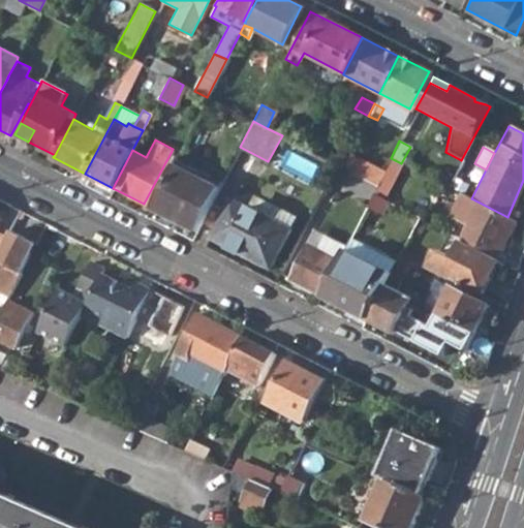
[(171,153),(163,166),(168,169),(173,162),(177,155),(171,153)]
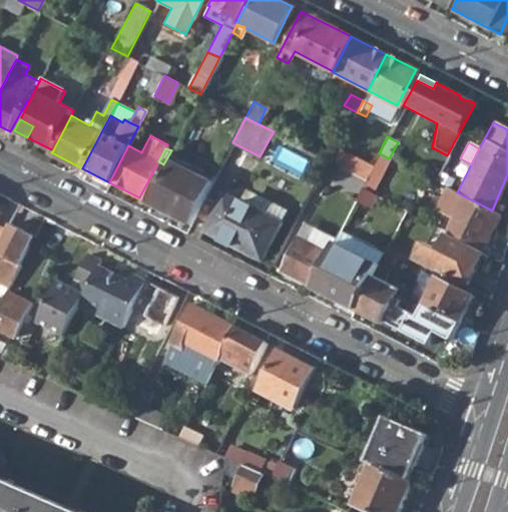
[(365,179),(371,166),(338,149),(332,161),(357,174),(365,179)]
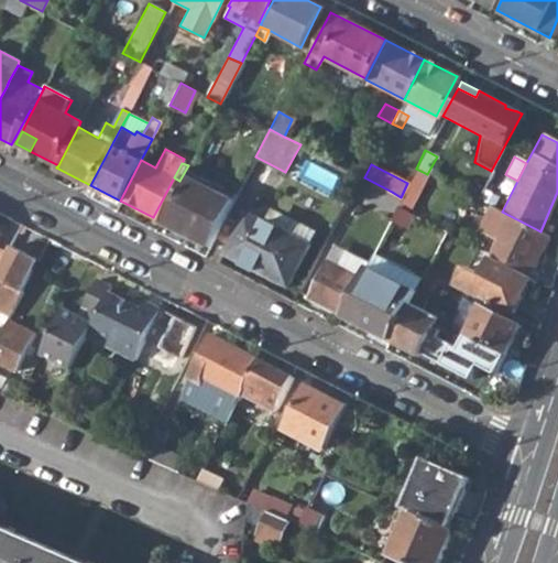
[(395,207),(408,213),(427,174),(416,169),(407,183),(401,197),(395,207)]
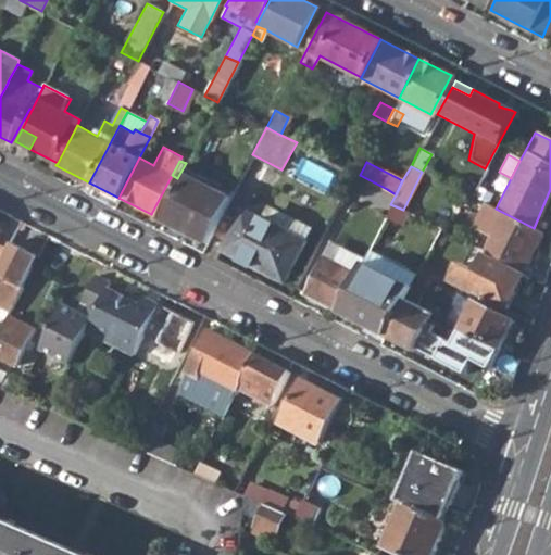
[(157,217),(205,242),(230,197),(182,171),(177,178),(157,217)]
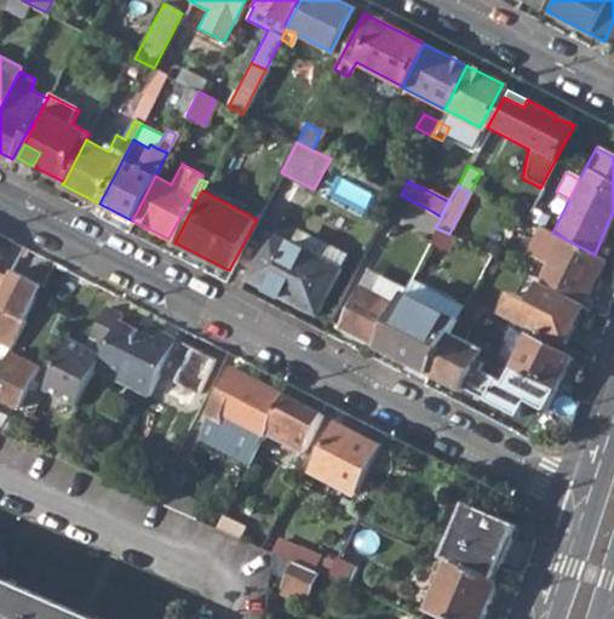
[(423,228),(431,211),(401,195),(394,193),(384,208),(423,228)]
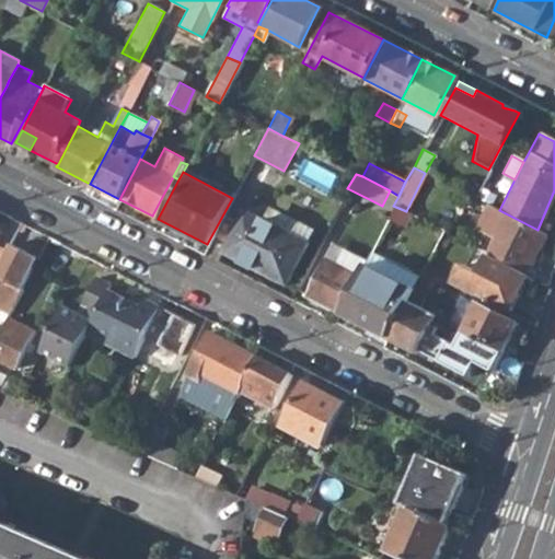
[(538,230),(499,210),(481,200),(467,224),(486,234),(478,248),(525,271),(545,233),(538,230)]
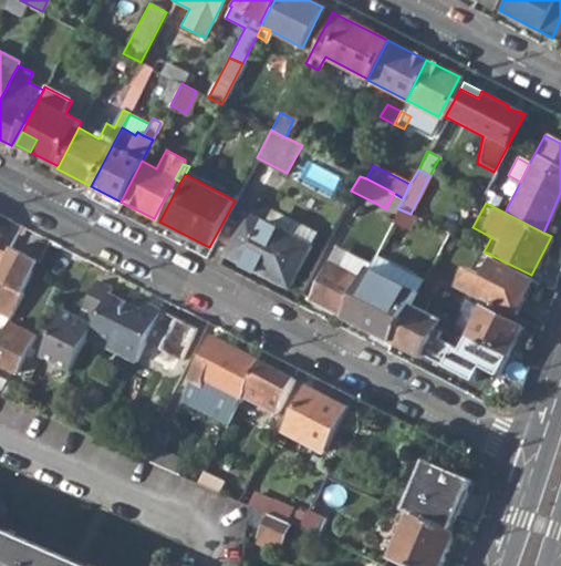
[(245,212),(224,254),(286,287),(313,235),(272,213),(267,223),(245,212)]
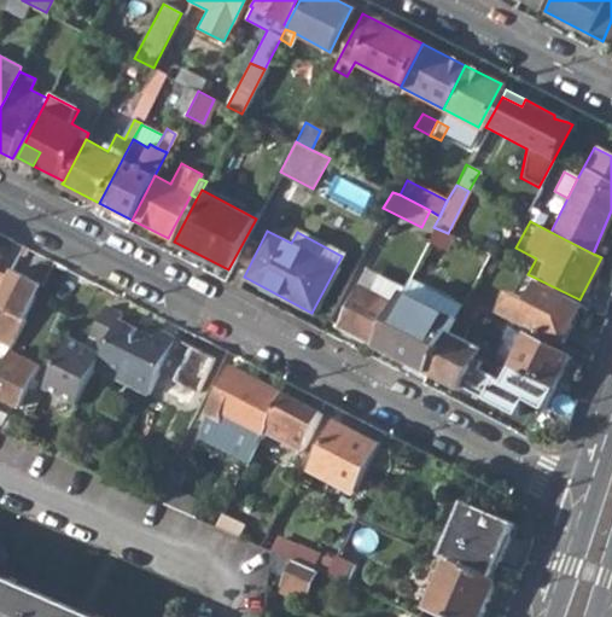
[(0,341),(7,344),(36,283),(11,272),(0,294),(0,341)]
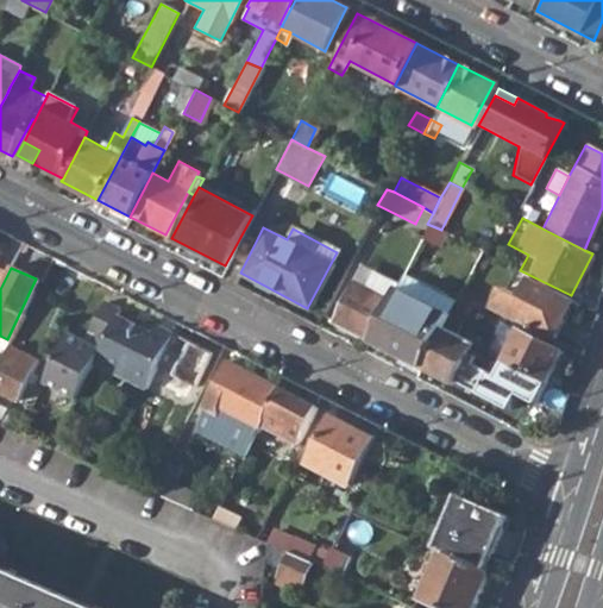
[(456,299),(403,271),(395,287),(447,314),(456,299)]
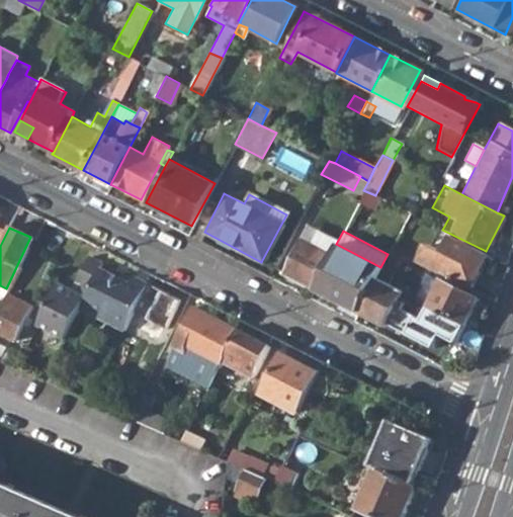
[(336,244),(314,233),(308,244),(298,240),(282,272),(313,288),(336,244)]
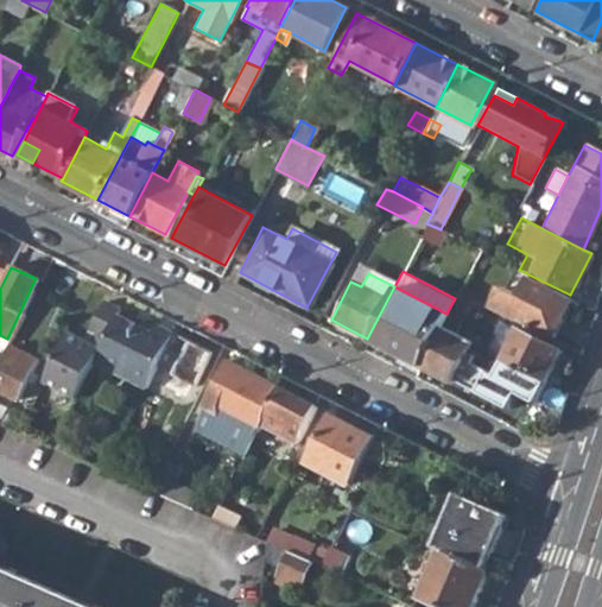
[(488,307),(552,335),(570,299),(525,277),(517,293),(499,285),(488,307)]
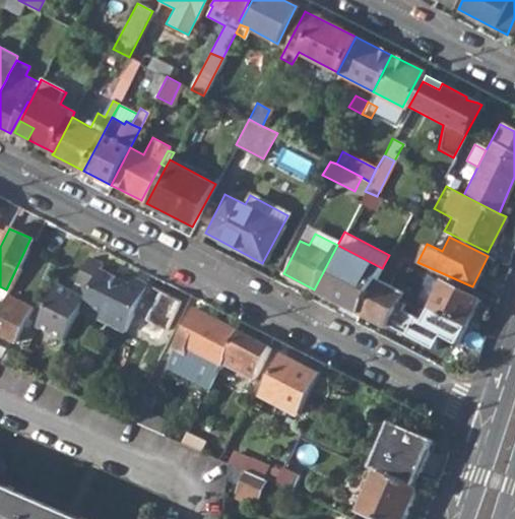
[(377,278),(382,268),(337,245),(314,289),(359,312),(377,278)]
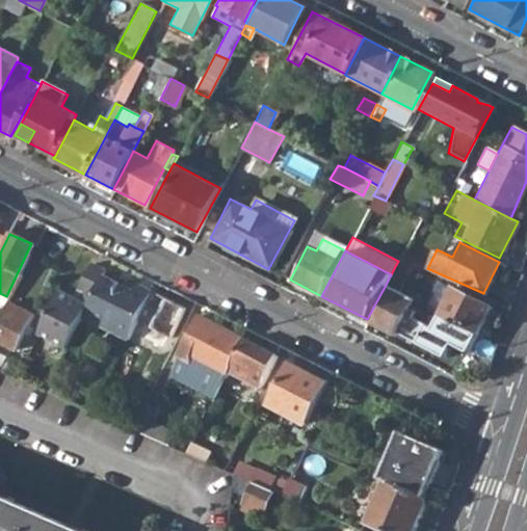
[(386,285),(396,291),(412,261),(401,256),(398,261),(391,274),(386,285)]
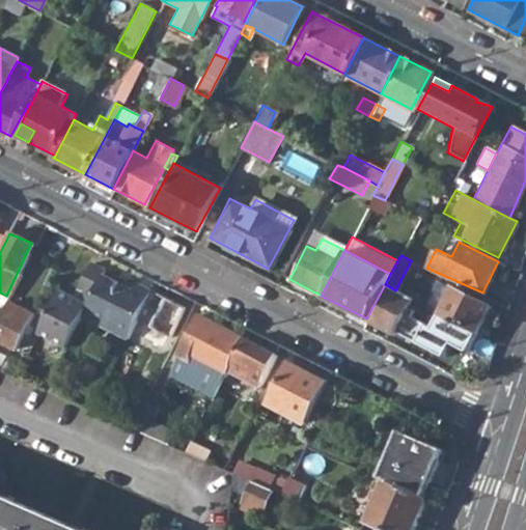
[(38,334),(66,346),(81,316),(101,274),(103,269),(89,262),(78,288),(83,290),(79,301),(58,290),(38,334)]
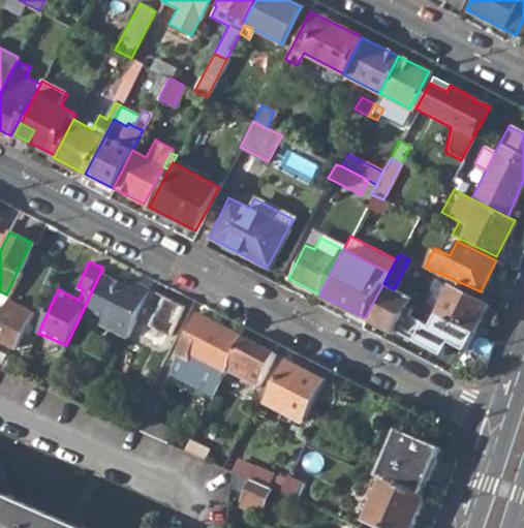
[(100,273),(81,315),(126,339),(135,318),(150,289),(133,282),(130,288),(100,273)]
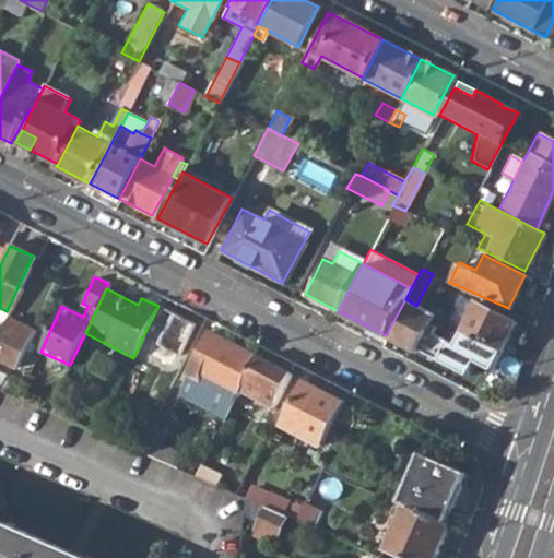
[(449,322),(461,329),(501,347),(514,321),(462,296),(449,322)]
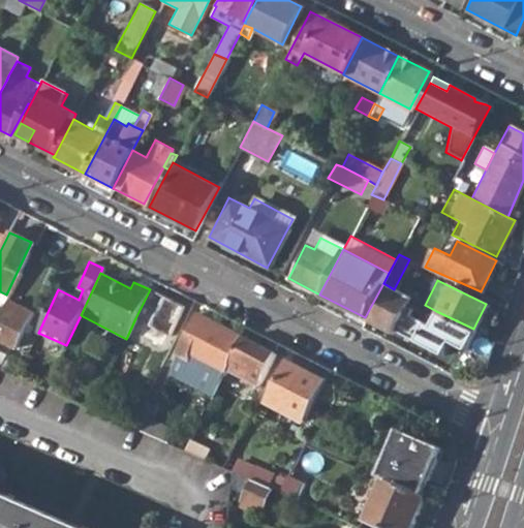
[(412,308),(405,305),(409,297),(394,289),(383,283),(365,317),(392,331),(393,329),(441,352),(448,339),(464,347),(473,329),(436,311),(430,324),(409,314),(412,308)]
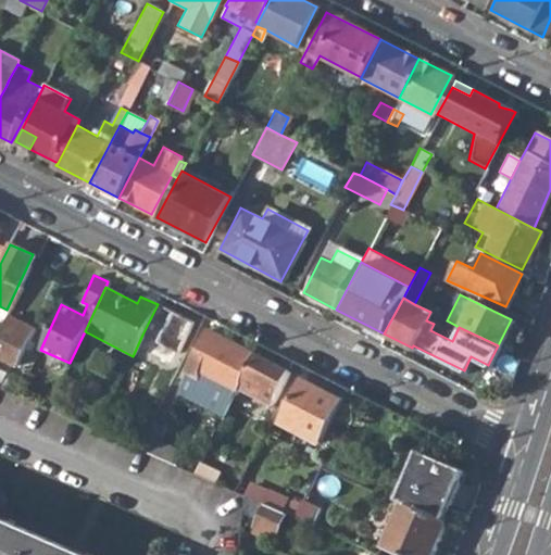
[(158,304),(142,335),(176,352),(190,322),(158,304)]
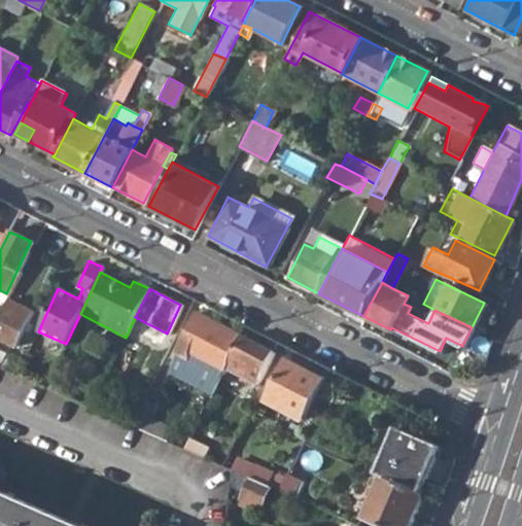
[(32,311),(7,299),(0,314),(0,339),(15,346),(32,311)]
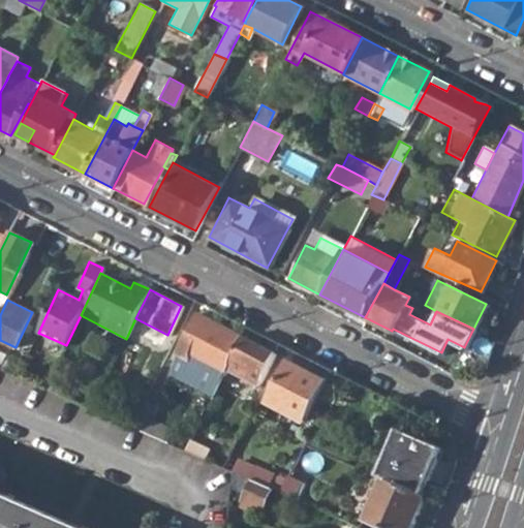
[(202,390),(213,396),(226,368),(242,336),(196,313),(176,354),(187,361),(190,353),(212,365),(202,390)]
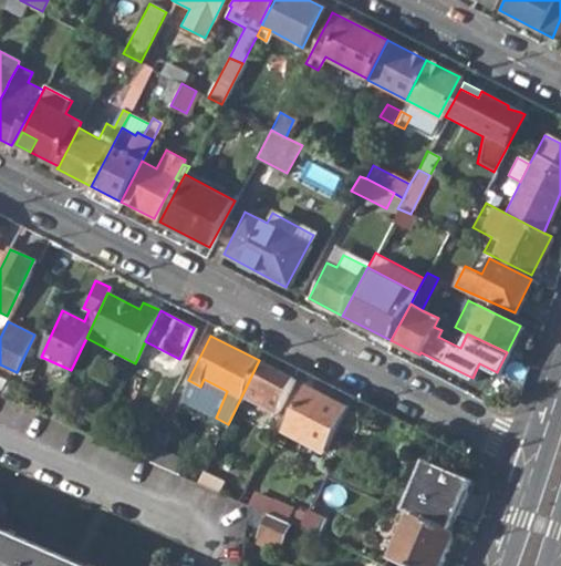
[(292,379),(259,360),(242,394),(266,407),(282,415),(288,404),(282,401),(292,379)]
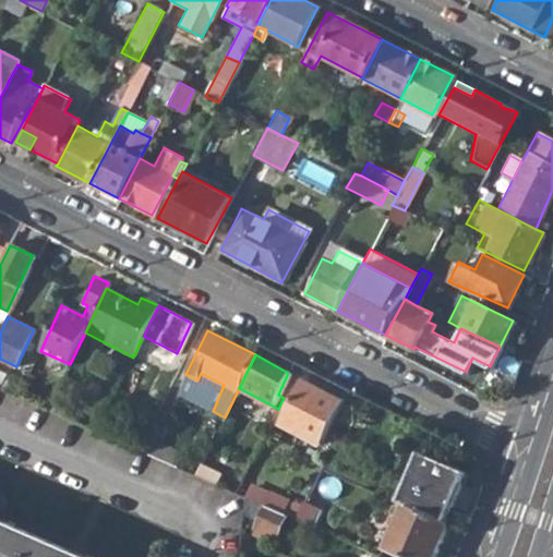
[(7,375),(0,372),(0,389),(4,391),(9,382),(4,379),(7,375)]
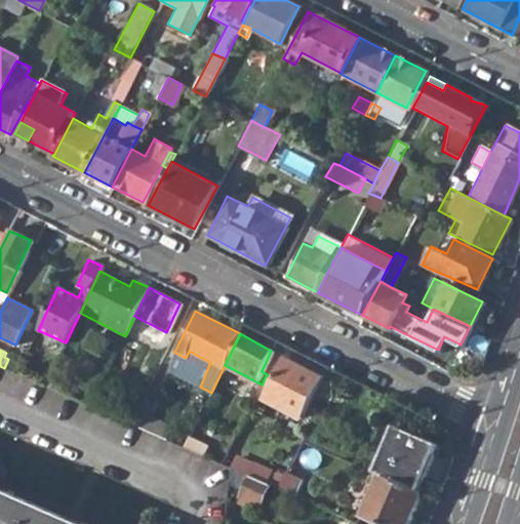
[(284,358),(264,398),(301,416),(321,376),(284,358)]
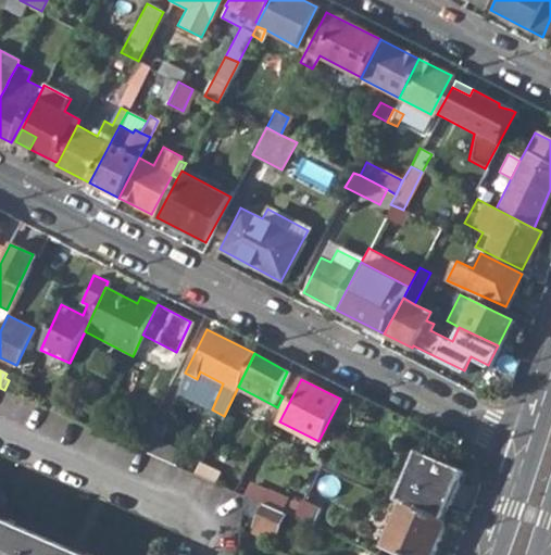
[(196,474),(236,491),(248,467),(227,457),(221,471),(216,469),(215,461),(218,454),(209,448),(196,474)]
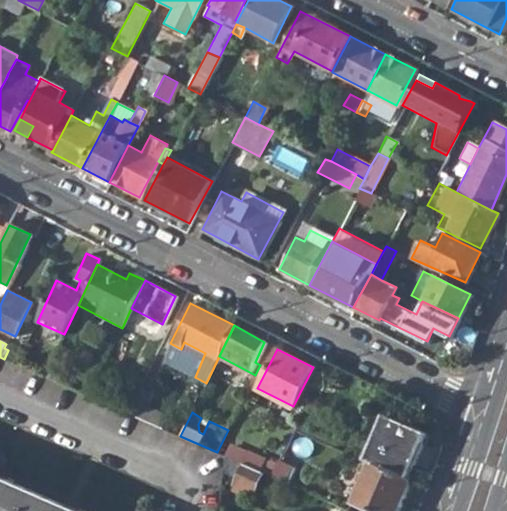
[(369,461),(405,478),(425,432),(384,414),(364,459),(369,461)]
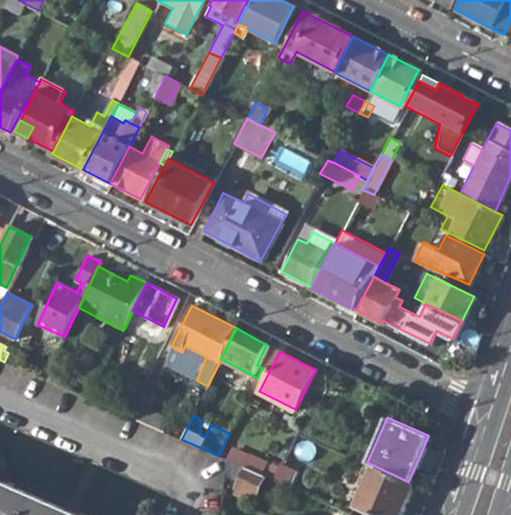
[(244,467),(261,475),(267,462),(249,454),(248,457),(231,448),(227,460),(244,467)]
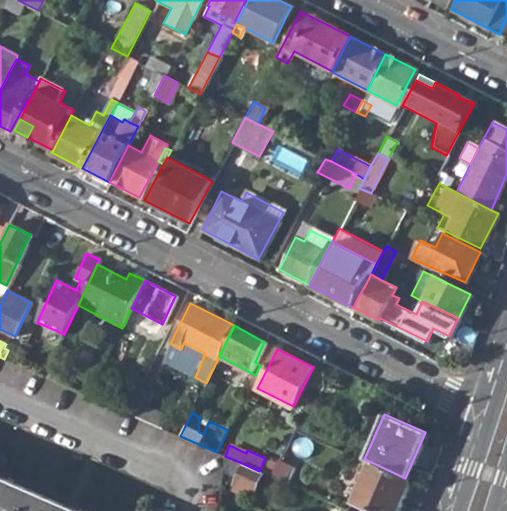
[(271,476),(288,484),(294,468),(279,460),(271,476)]
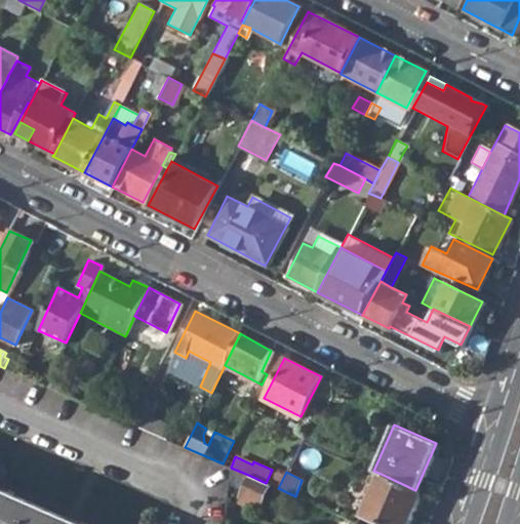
[(415,490),(378,473),(360,514),(385,523),(405,523),(421,491),(415,490)]
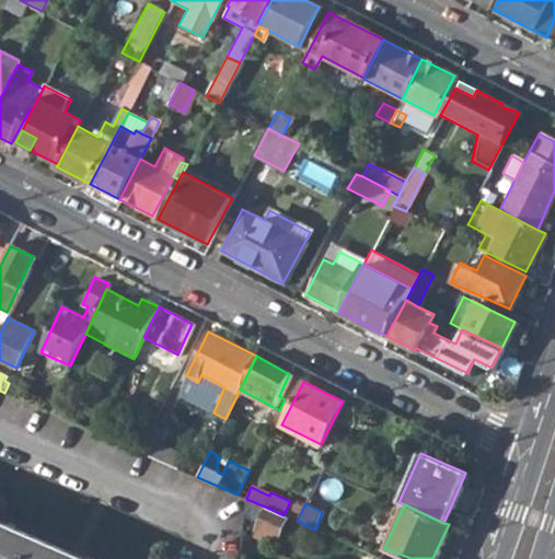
[(284,515),(265,507),(252,534),(275,545),(288,516),(284,515)]
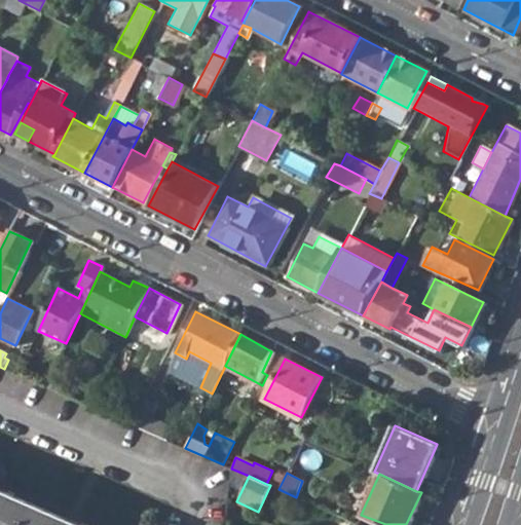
[(79,524),(0,490),(0,524),(79,524)]
